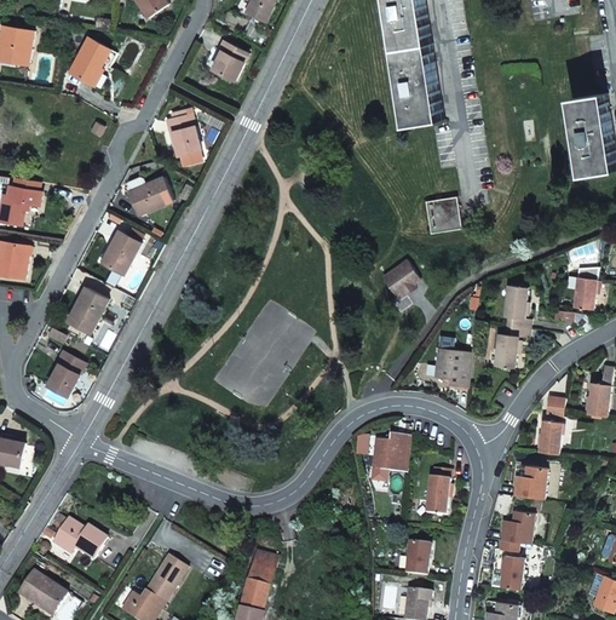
[(133,0),(147,18),(168,4),(165,0),(133,0)]
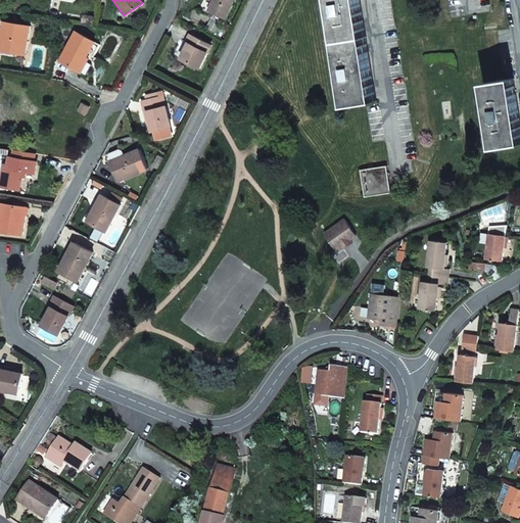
[(223,18),(231,0),(211,0),(206,11),(223,18)]
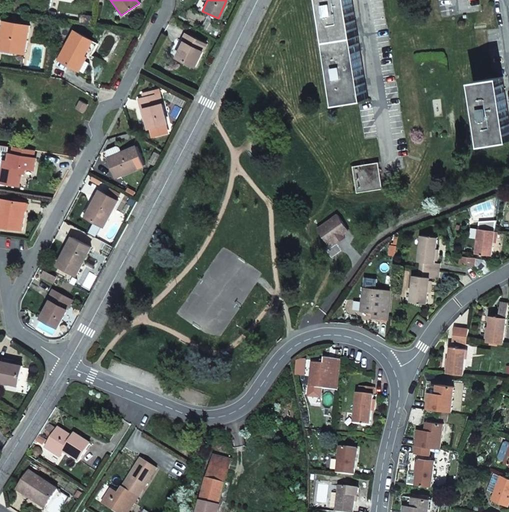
[(349,0),(319,0),(336,104),(344,102),(344,105),(350,104),(350,102),(365,99),(349,0)]
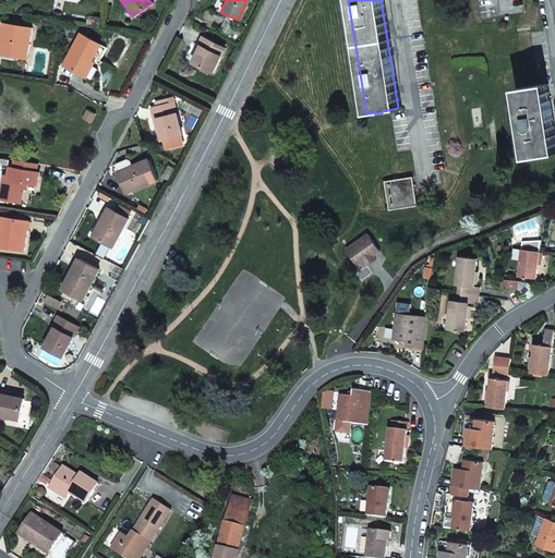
[(0,55),(24,59),(29,28),(2,24),(0,36),(0,55)]
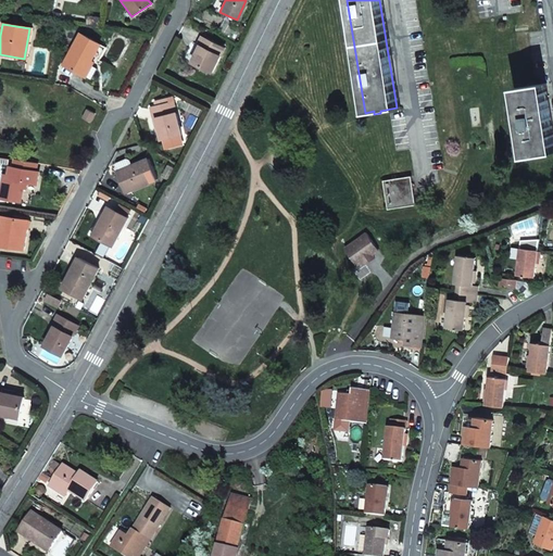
[(87,63),(97,45),(78,35),(61,65),(71,71),(83,77),(90,64),(87,63)]
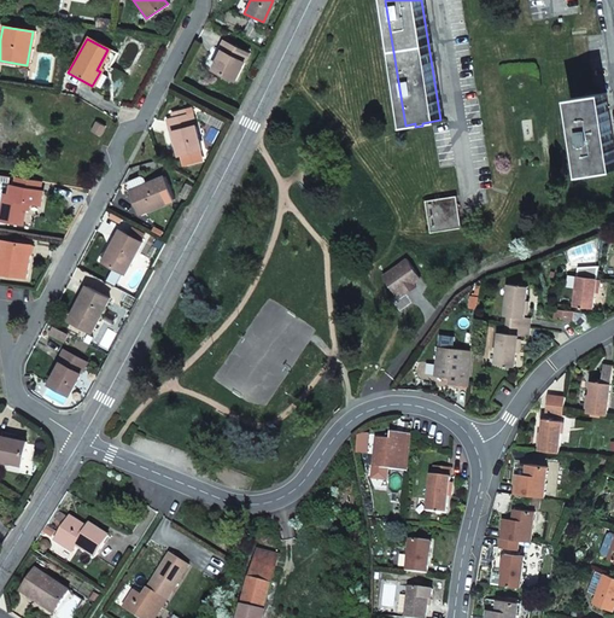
[(233,81),(246,54),(222,41),(217,51),(221,52),(212,70),(233,81)]
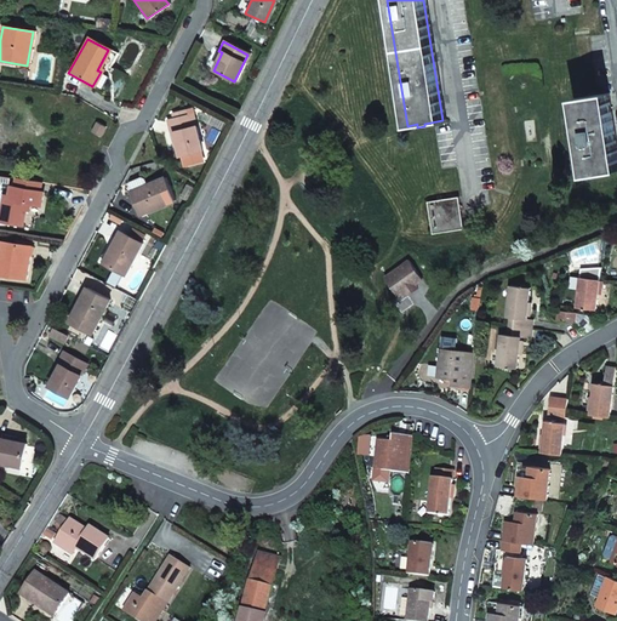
[(68,73),(60,68),(56,95),(70,97),(79,79),(68,73)]
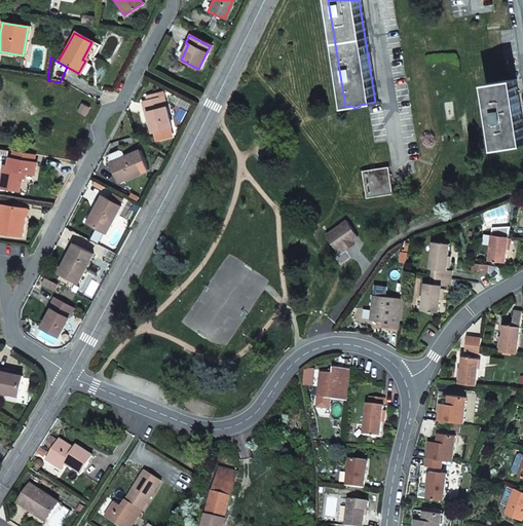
[(494,149),(522,144),(522,138),(513,79),(497,81),(497,79),(492,80),(493,82),(484,83),(494,149)]
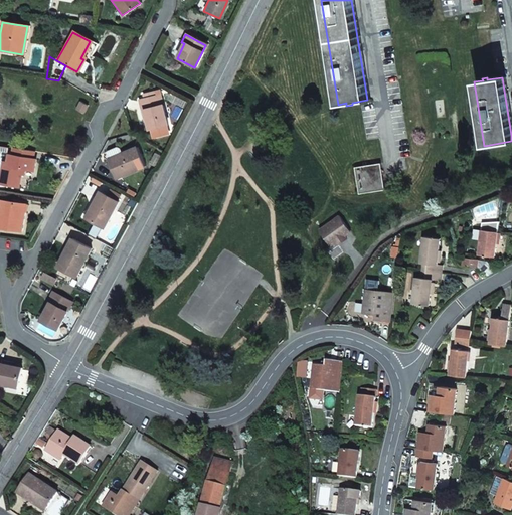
[(154,96),(142,99),(138,100),(141,111),(143,110),(148,129),(166,125),(158,95),(154,96)]
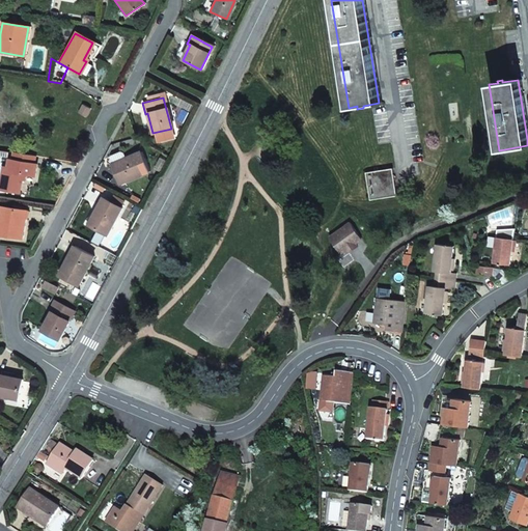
[(80,106),(77,112),(84,116),(88,109),(80,106)]
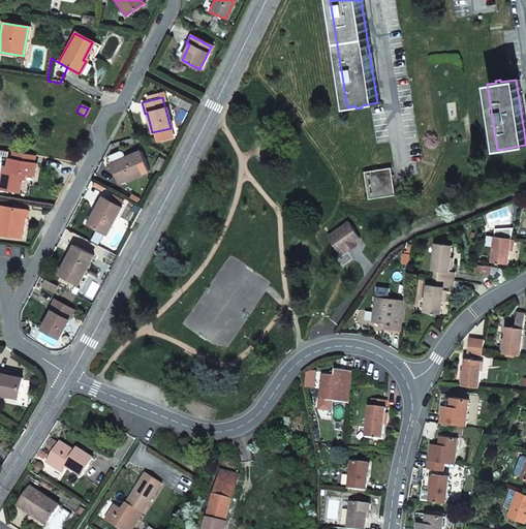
[(117,184),(147,170),(138,151),(124,157),(122,152),(118,151),(110,155),(107,158),(110,162),(109,163),(117,184)]
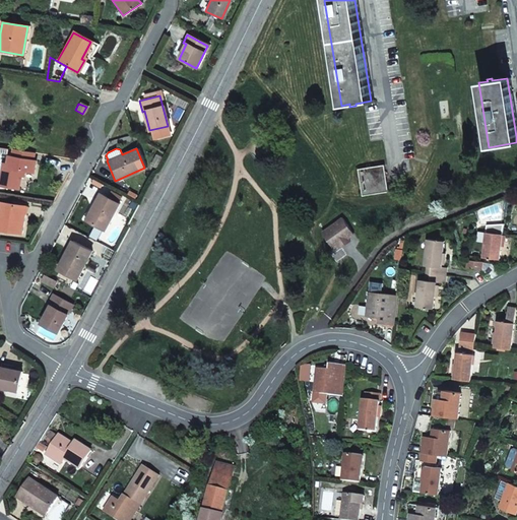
[(31,152),(11,149),(10,156),(6,156),(5,165),(1,165),(0,170),(0,186),(16,188),(18,177),(19,171),(21,171),(31,173),(34,161),(30,160),(31,152)]
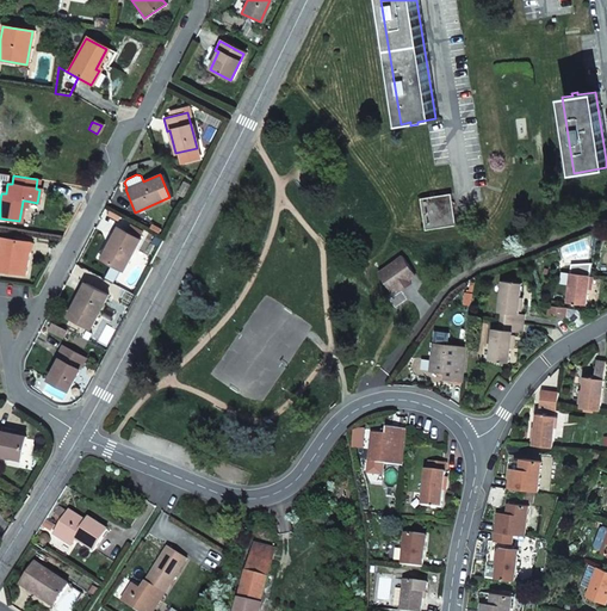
[(183,196),(190,183),(185,180),(178,193),(183,196)]
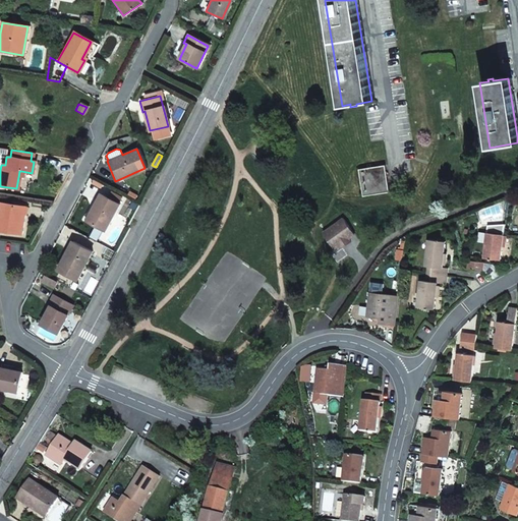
[(361,196),(387,191),(383,166),(356,170),(361,196)]
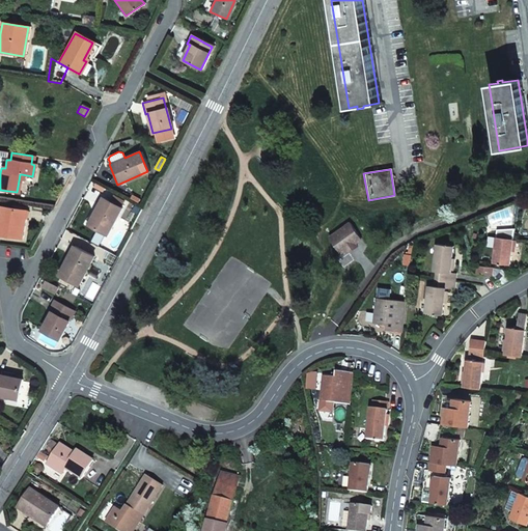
[(109,202),(101,197),(93,211),(96,212),(89,227),(106,235),(120,208),(118,207),(121,201),(112,196),(109,202)]
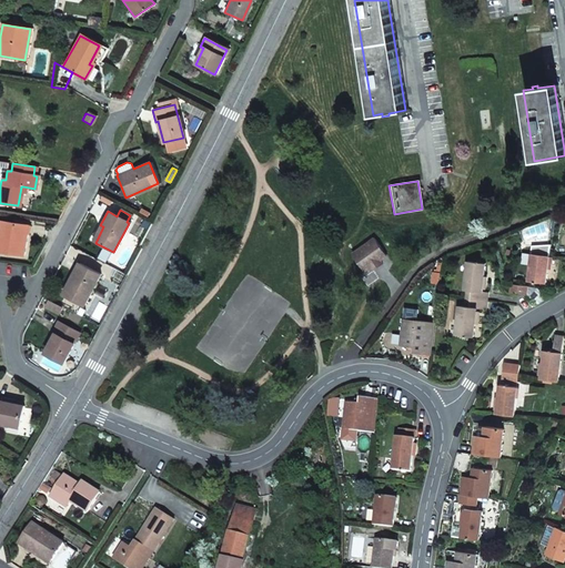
[(0,252),(22,255),(27,225),(0,222),(0,252)]
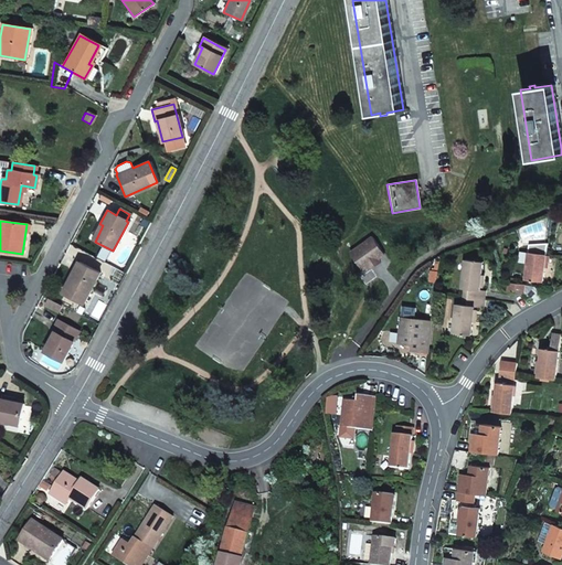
[(360,270),(367,265),(375,259),(382,254),(370,236),(348,253),(360,270)]
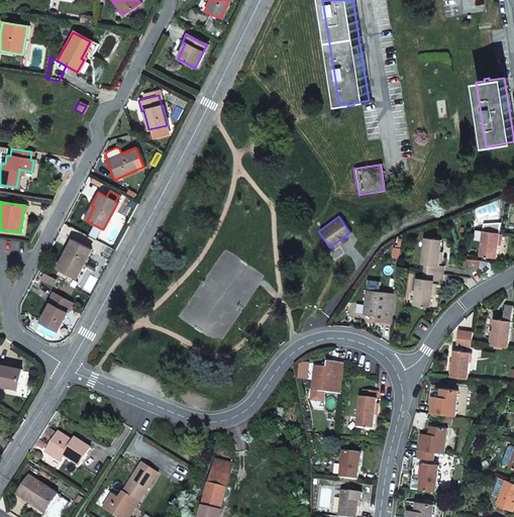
[(495,257),(498,233),(481,231),(478,255),(483,256),(483,259),(486,259),(486,256),(495,257)]
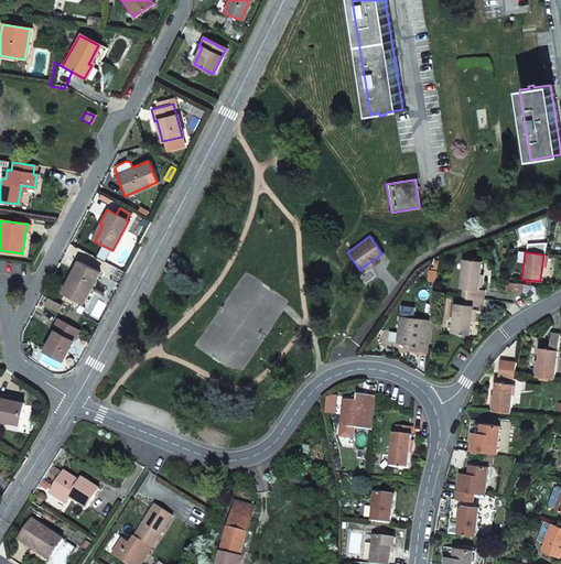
[(375,259),(366,264),(369,269),(377,262),(375,259)]
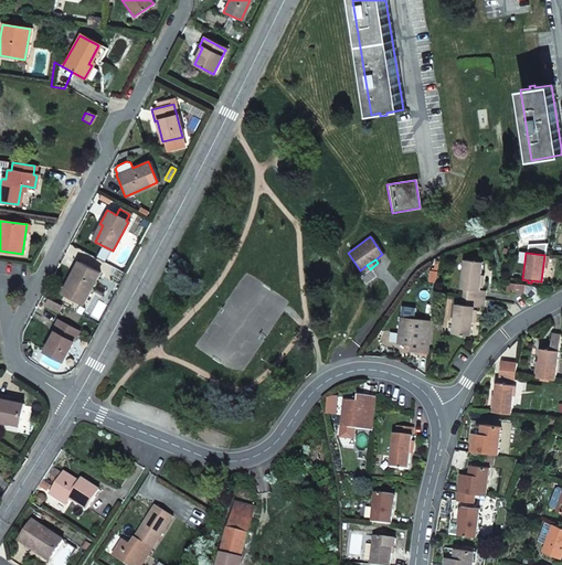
[(466,289),(465,298),(481,300),(483,291),(477,290),(481,262),(476,262),(476,259),(472,259),(472,260),(463,259),(459,289),(462,289),(466,289)]
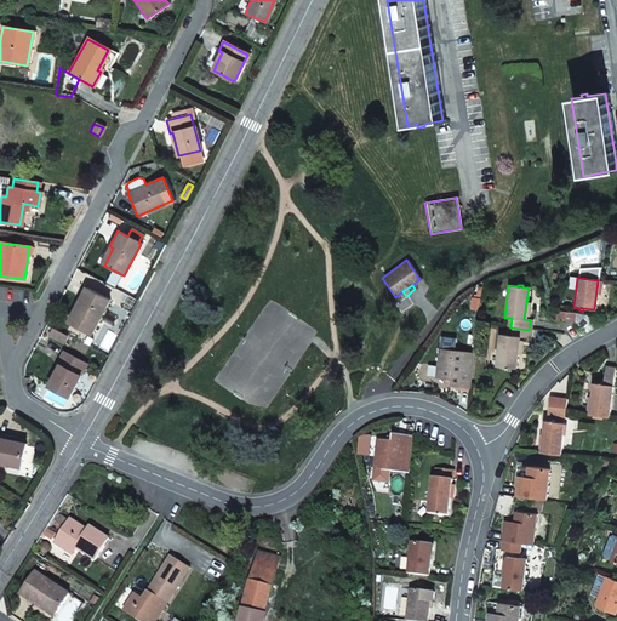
[(90,334),(107,301),(85,289),(68,322),(90,334)]
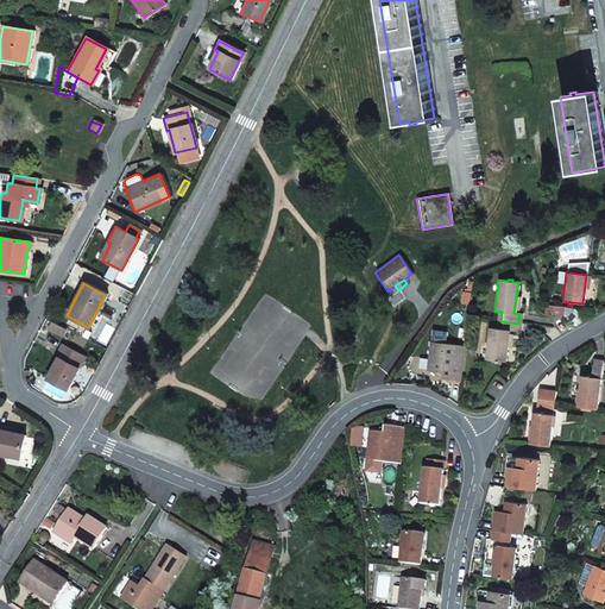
[(562,307),(544,305),(543,314),(561,316),(562,307)]
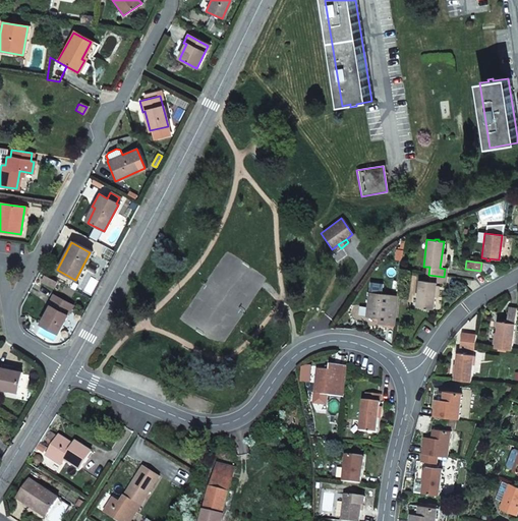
[(481,263),(480,271),(491,279),(499,275),(487,264),(481,263)]
